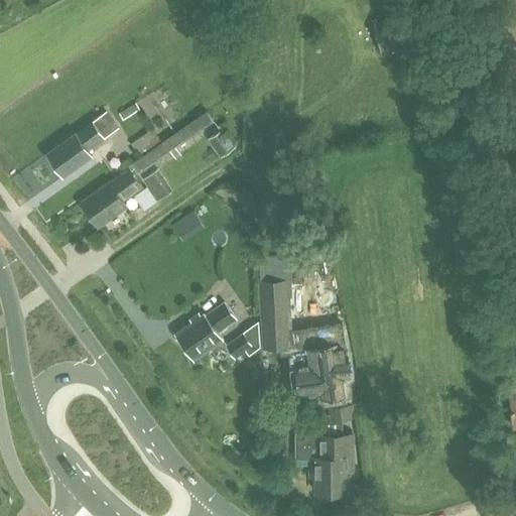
[(383,55),(408,49),(399,14),(374,21),(383,55)]
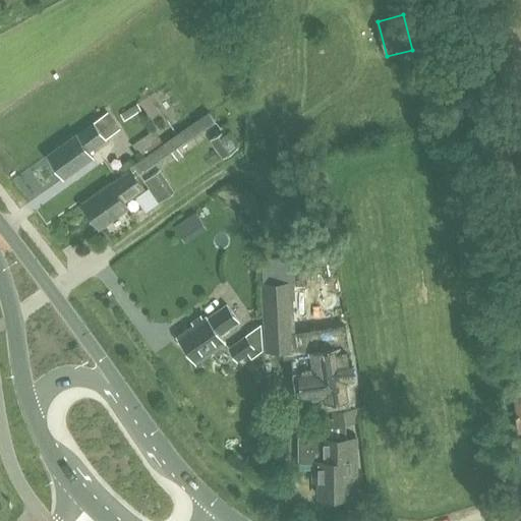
[(124,121),(141,110),(137,103),(120,115),(124,121)]
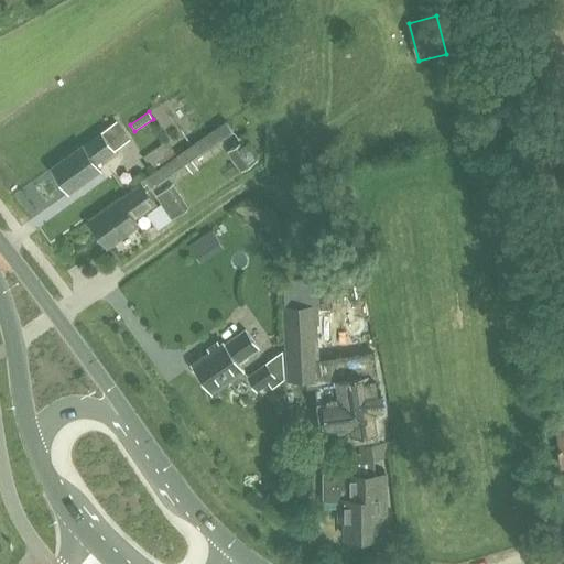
[(177,153),(153,170),(154,172),(145,177),(153,190),(187,165),(193,173),(199,167),(194,161),(235,132),(227,120),(179,154),(177,153)]
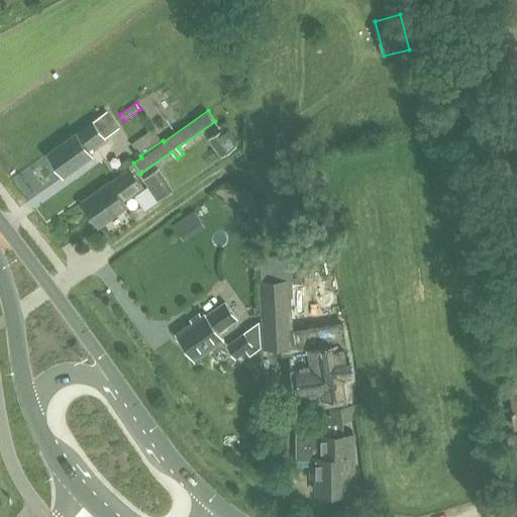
[(120,127),(108,111),(94,121),(93,120),(76,132),(77,132),(47,153),(65,177),(93,157),(90,151),(107,138),(106,138),(120,127)]
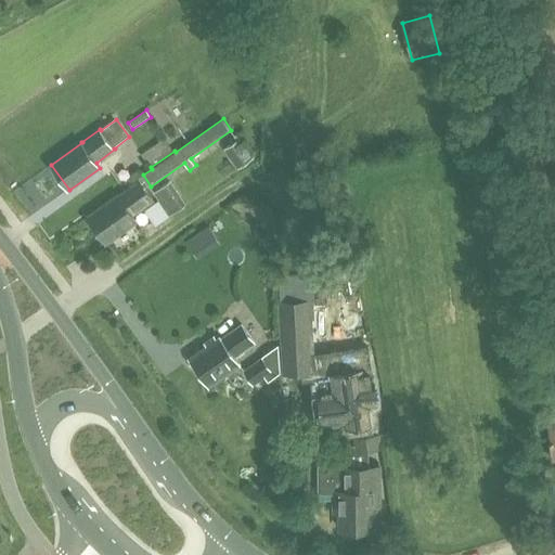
[(237,169),(256,157),(241,137),(224,149),(237,169)]
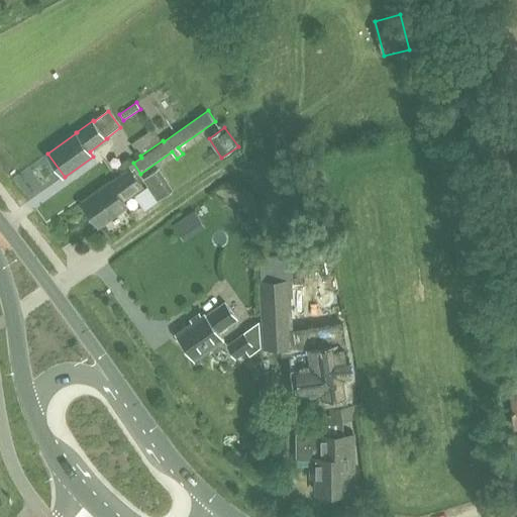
[(140,156),(163,140),(153,128),(131,143),(140,156)]
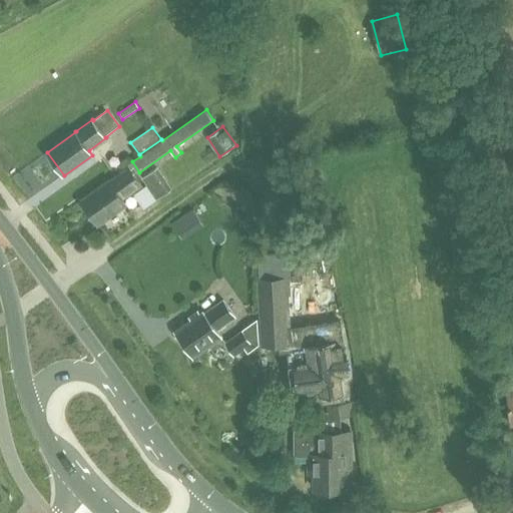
[(142,185),(129,167),(81,201),(98,225),(127,204),(123,198),(142,185)]
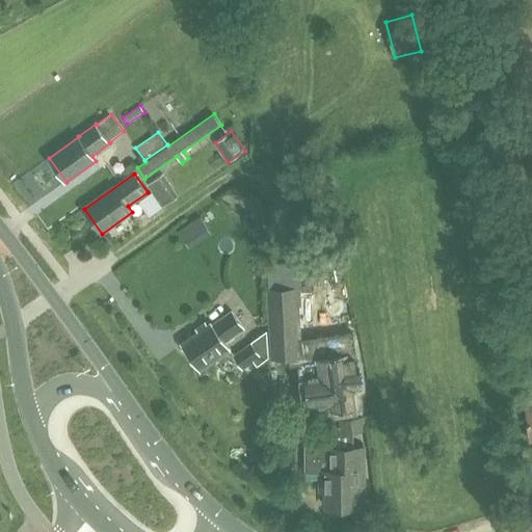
[(163,174),(148,184),(153,192),(162,206),(179,194),(163,174)]
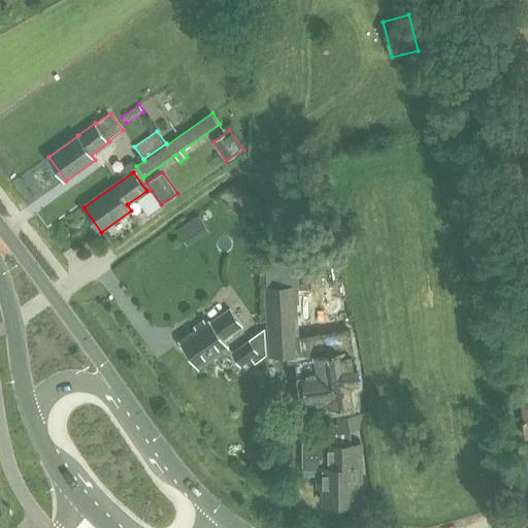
[(243,228),(253,226),(251,212),(240,215),(243,228)]
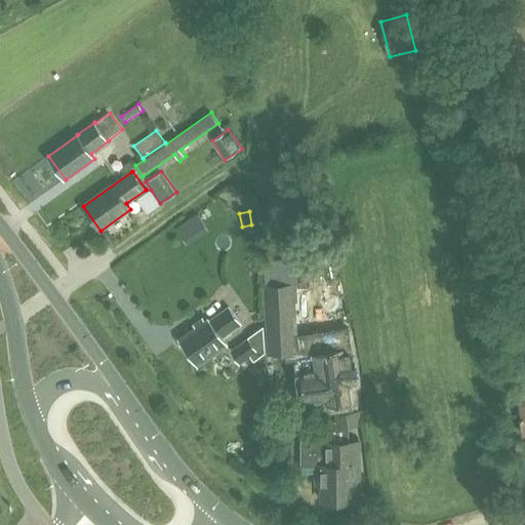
[(265,284),(263,284),(266,354),(288,353),(294,352),(298,352),(294,256),(282,257),(272,257),(264,258),(265,284)]
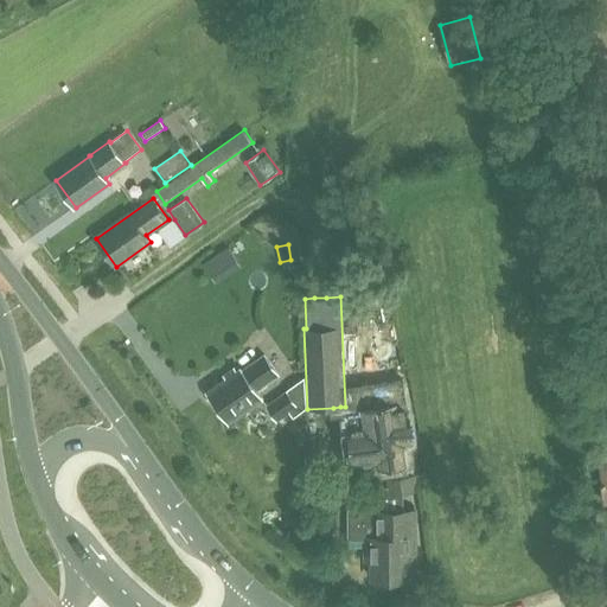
[(281,375),(264,353),(242,370),(241,369),(208,393),(229,422),(262,398),(257,391),(281,375)]
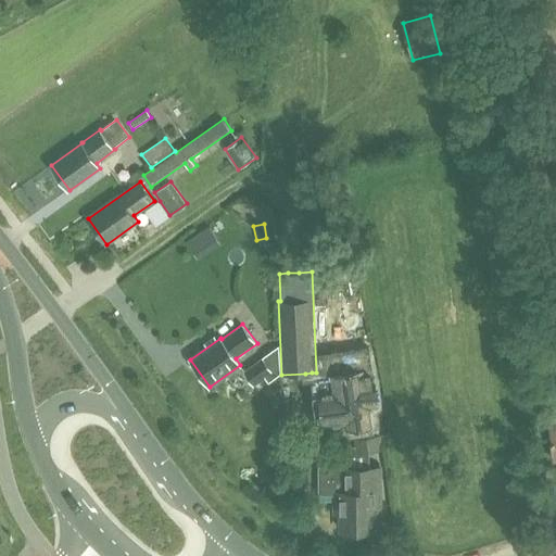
[(281,371),(280,349),(279,348),(263,358),(262,357),(245,370),(255,384),(265,377),(268,382),(281,371)]
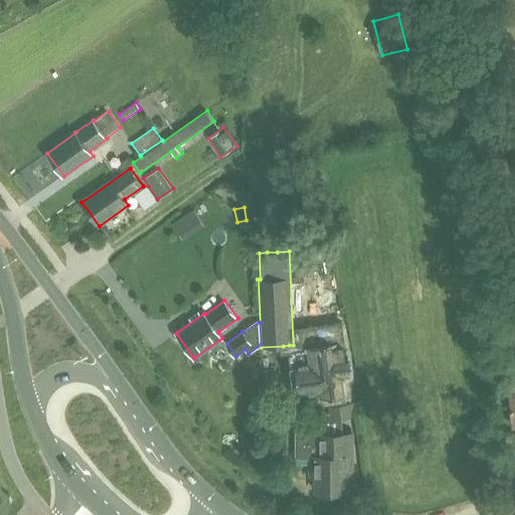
[(316,335),(295,337),(301,393),(325,390),(326,393),(345,391),(343,374),(350,373),(345,323),(315,326),(316,335)]
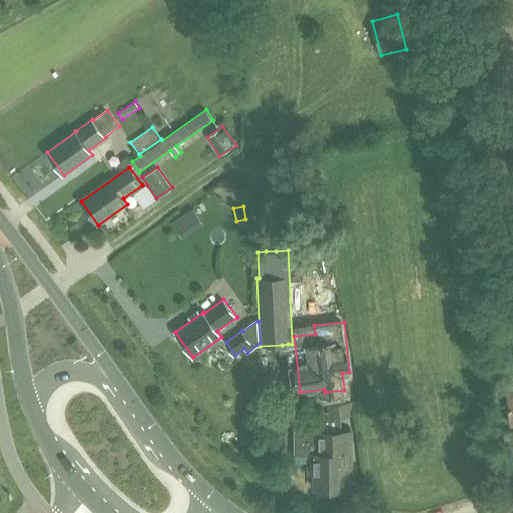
[(330,410),(331,416),(341,414),(355,413),(354,399),(329,402),(330,410)]
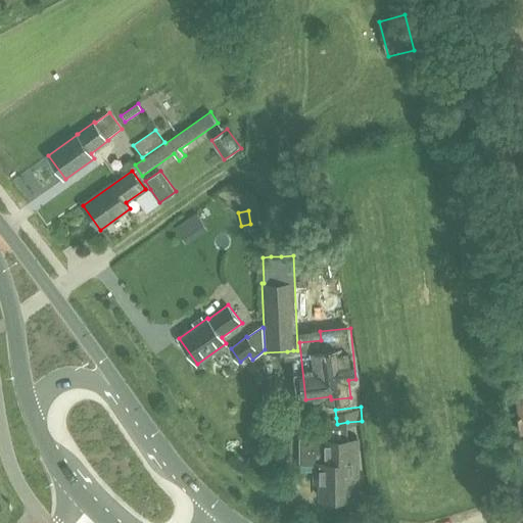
[(301,439),(301,464),(322,464),(322,468),(315,468),(316,483),(322,483),(322,498),(352,498),(352,480),(359,480),(359,439),(344,439),(344,441),(318,441),(318,439),(301,439)]
